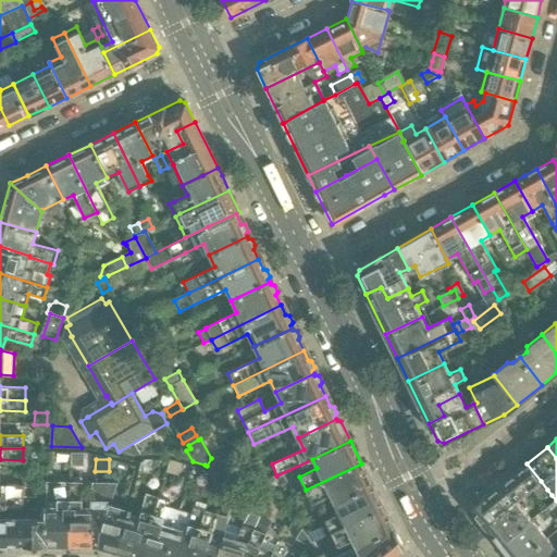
[(165,472),(177,475),(182,463),(170,460),(165,472)]
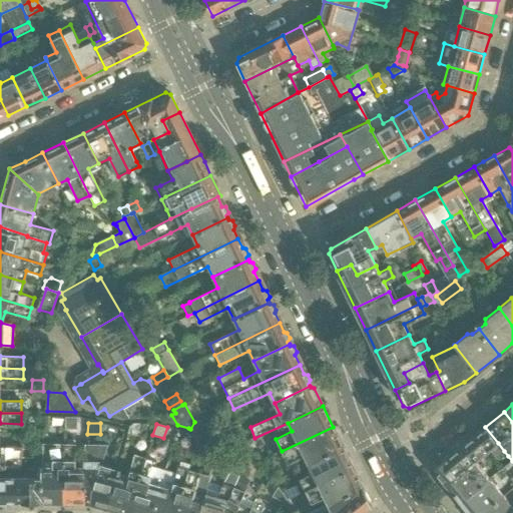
[(304,455),(308,464),(343,447),(333,427),(282,451),(288,463),(304,455)]
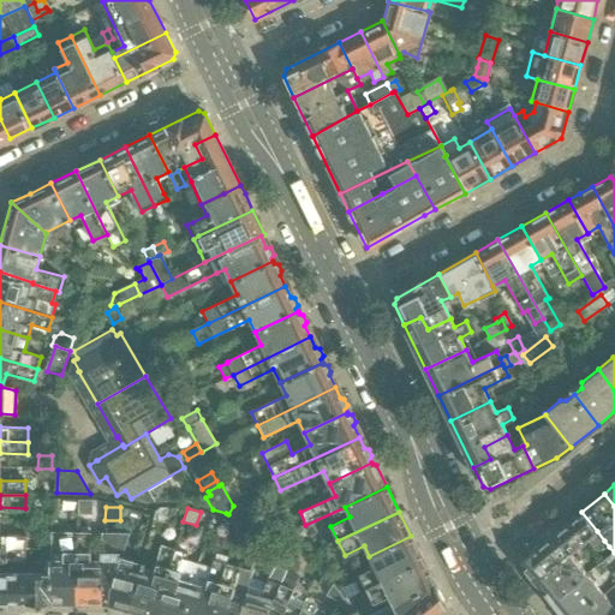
[(520,562),(535,580),(569,551),(571,553),(585,541),(597,531),(581,512),(566,525),(543,544),(520,562)]
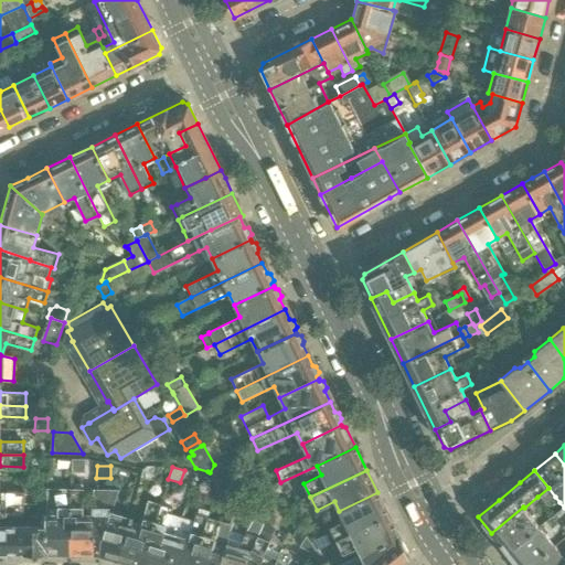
[(227,496),(233,493),(228,487),(220,473),(215,492),(227,496)]
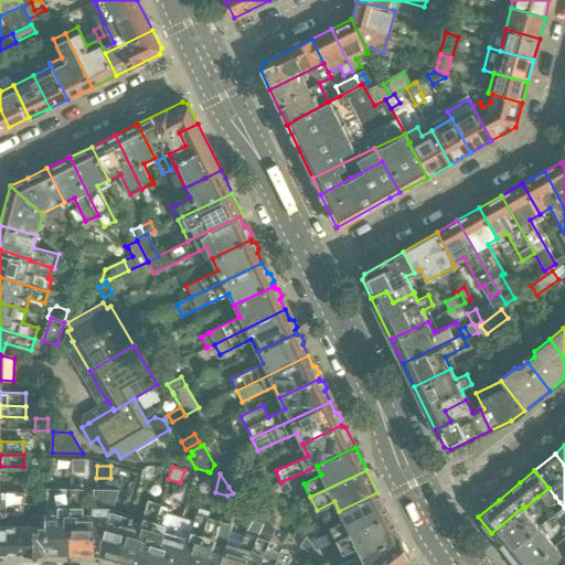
[(228,487),(233,493),(237,500),(242,498),(235,484),(228,487)]
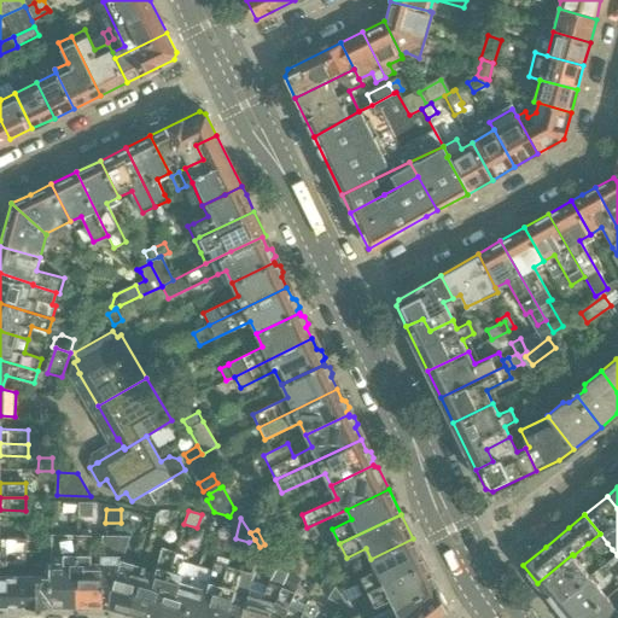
[(607,543),(600,534),(588,543),(595,553),(607,543)]
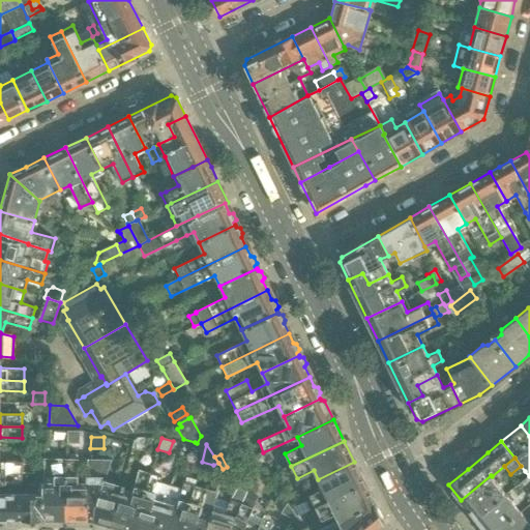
[(42,520),(65,520),(66,460),(55,459),(55,483),(42,483),(41,495),(42,520)]
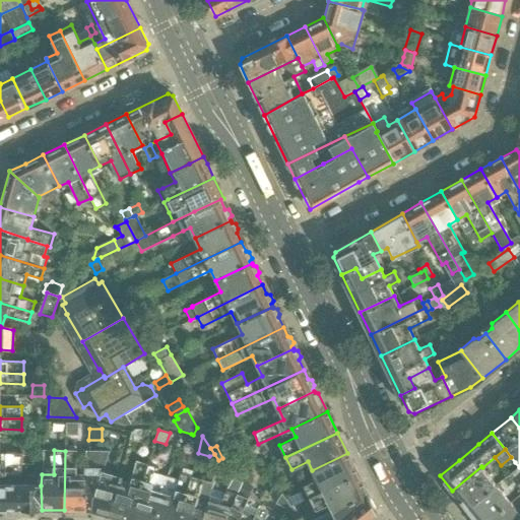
[(64,510),(84,510),(85,474),(75,475),(76,451),(65,451),(64,510)]
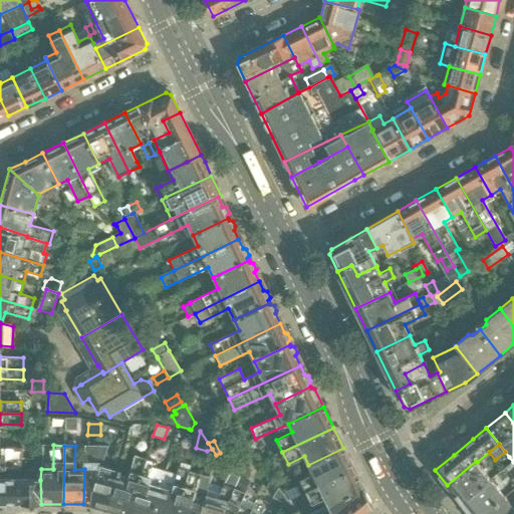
[(90,504),(105,509),(115,472),(98,466),(97,446),(85,446),(85,469),(84,469),(83,504),(90,504)]
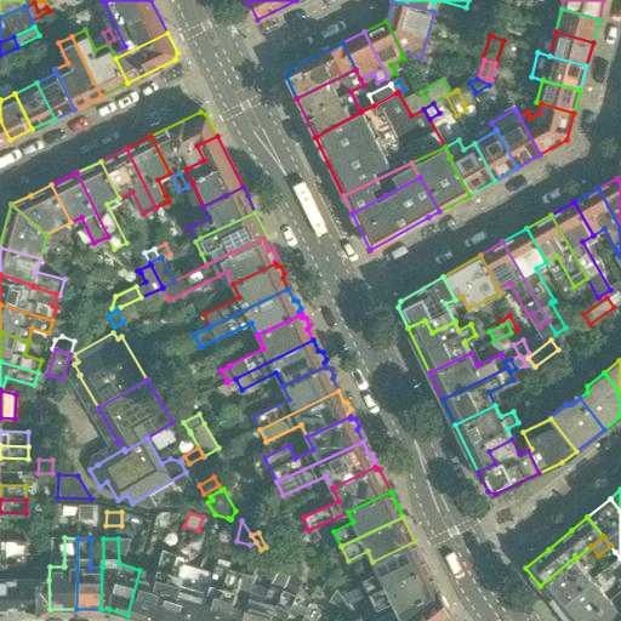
[(0,553),(26,554),(26,541),(0,540),(0,553)]
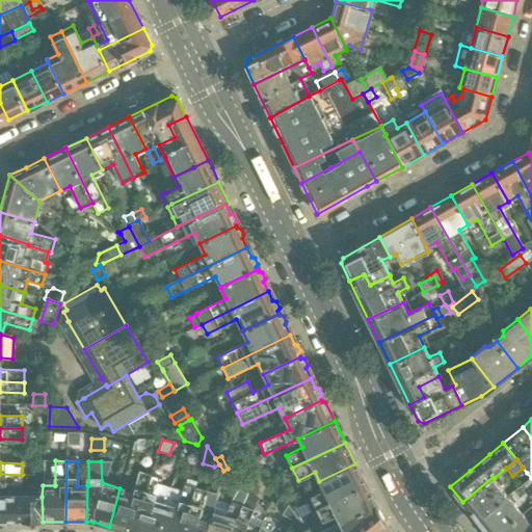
[(310,496),(316,508),(366,484),(355,463),(319,481),(323,490),(310,496)]
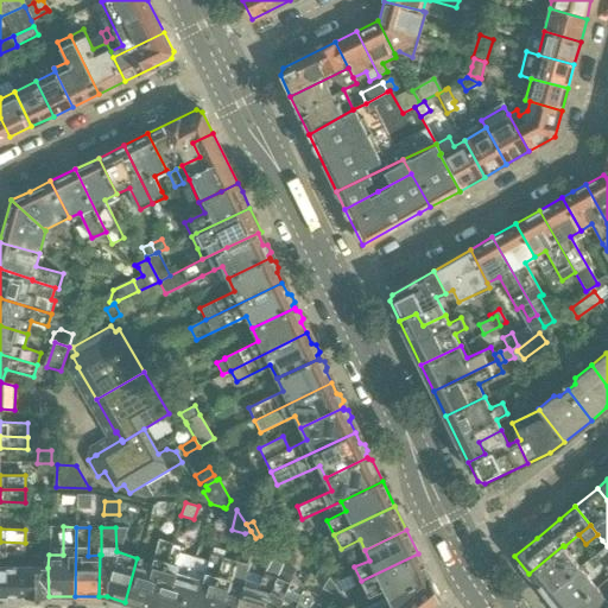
[(217,542),(228,544),(230,533),(221,531),(217,542)]
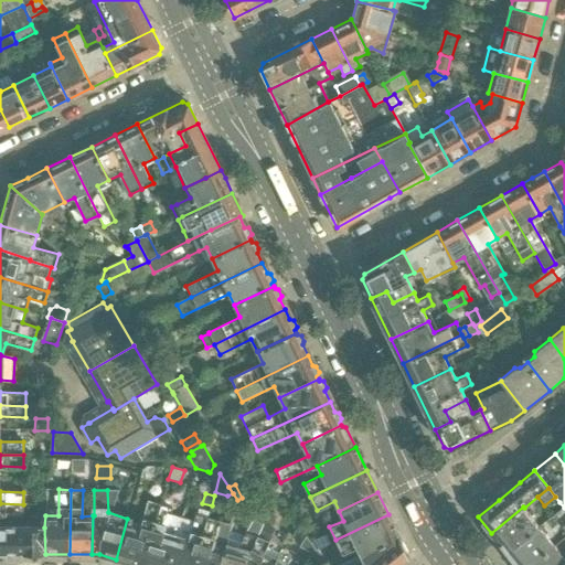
[(116,560),(135,564),(141,564),(159,504),(148,501),(141,526),(129,523),(130,519),(127,519),(116,560)]
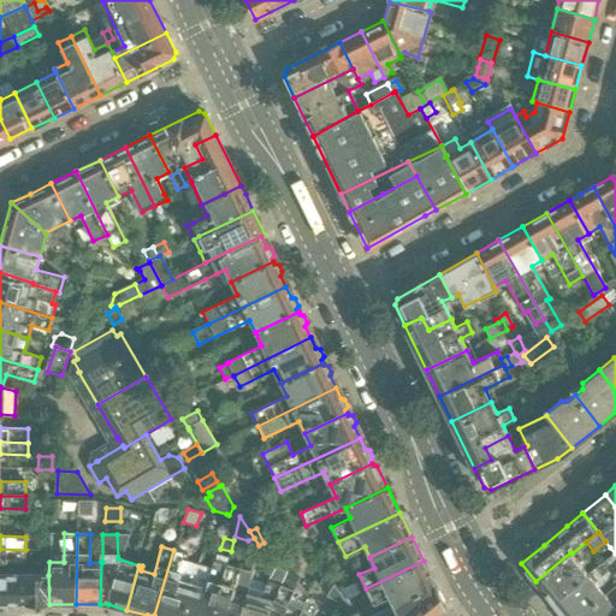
[(0,549),(0,561),(25,562),(25,550),(0,549)]
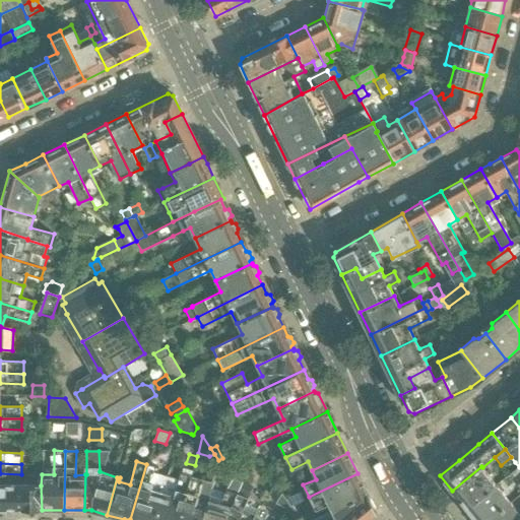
[(130,519),(153,519),(167,476),(155,472),(157,467),(146,464),(130,519)]
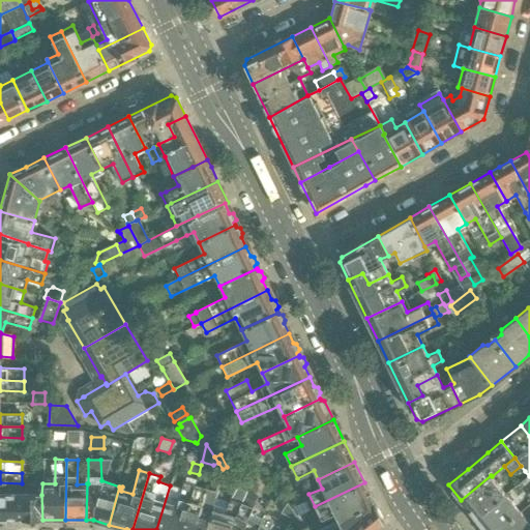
[(461,500),(476,520),(506,495),(492,476),(491,475),(461,500)]
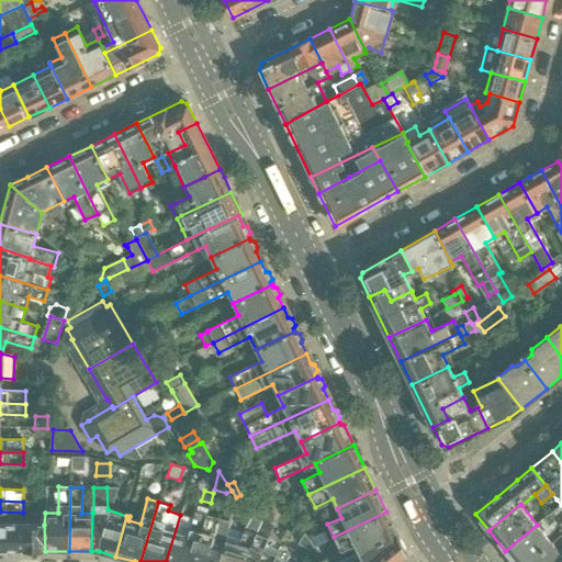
[(355,544),(359,553),(397,535),(386,512),(334,537),(340,551),(355,544)]
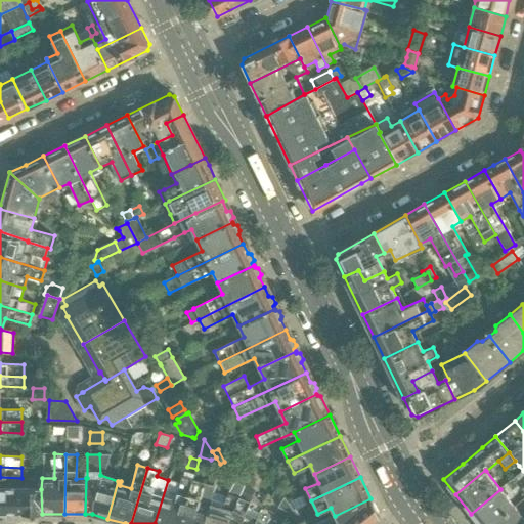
[(155,523),(180,523),(192,481),(181,478),(180,484),(168,480),(155,523)]
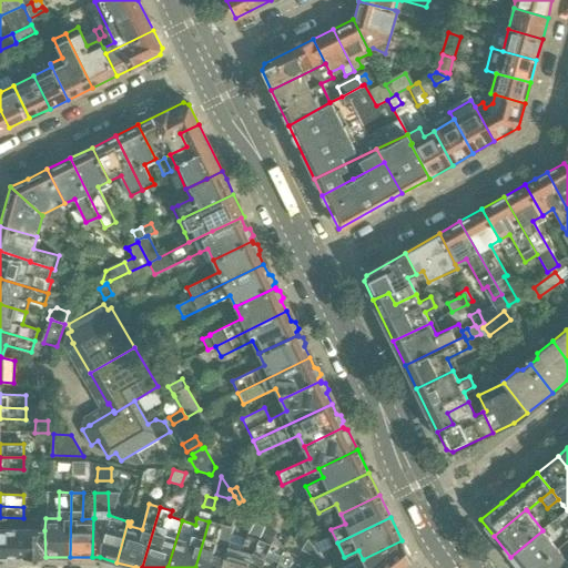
[(220,567),(232,528),(209,521),(195,567),(220,567)]
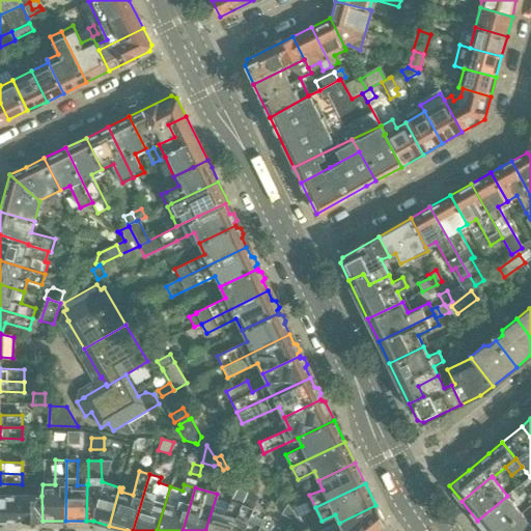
[(231,530),(243,504),(245,499),(247,495),(238,491),(233,501),(230,500),(232,496),(217,492),(217,494),(205,530),(231,530)]
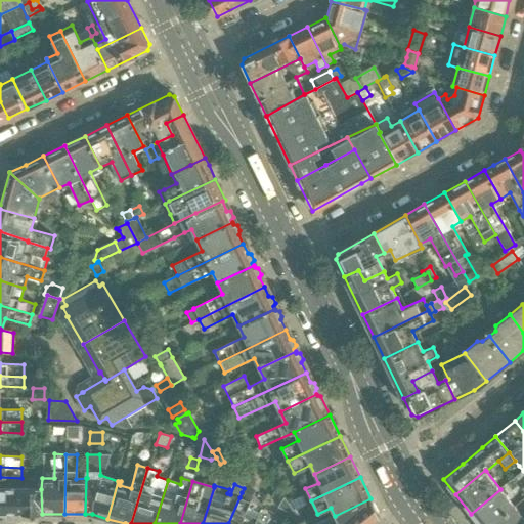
[(0,512),(42,514),(41,489),(0,488),(0,512)]
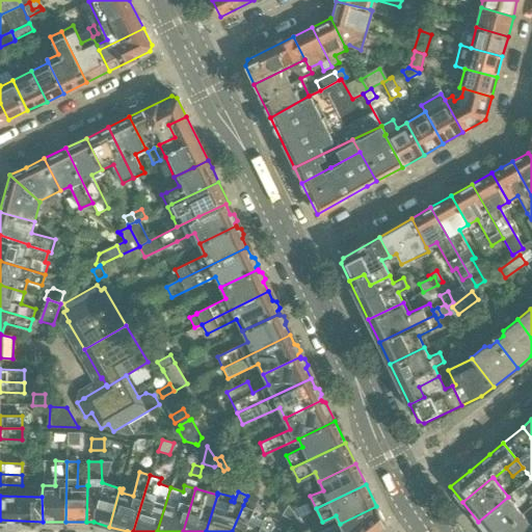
[(243,505),(254,510),(258,500),(247,496),(245,500),(243,505)]
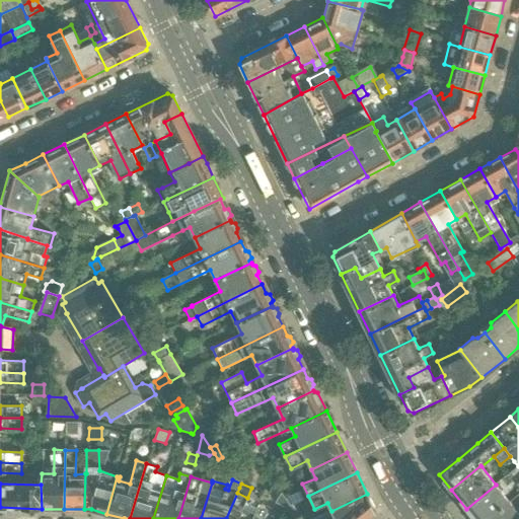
[(466,509),(474,518),(488,518),(509,502),(496,485),(466,509)]
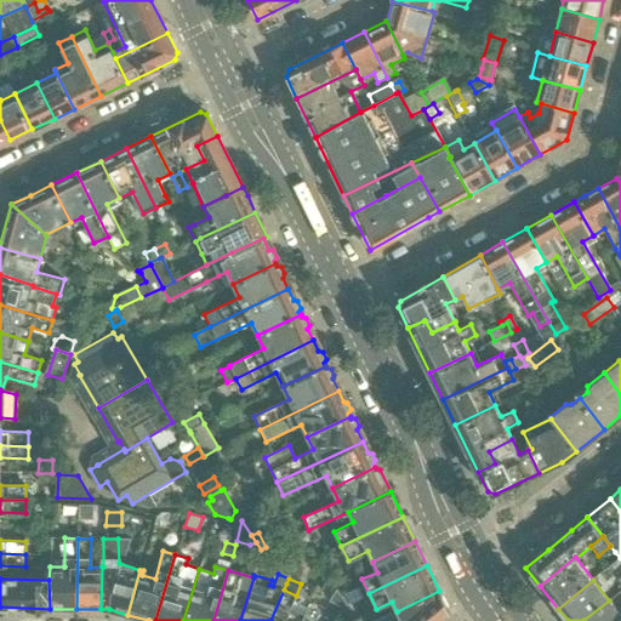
[(362,587),(346,594),(351,602),(364,594),(362,587)]
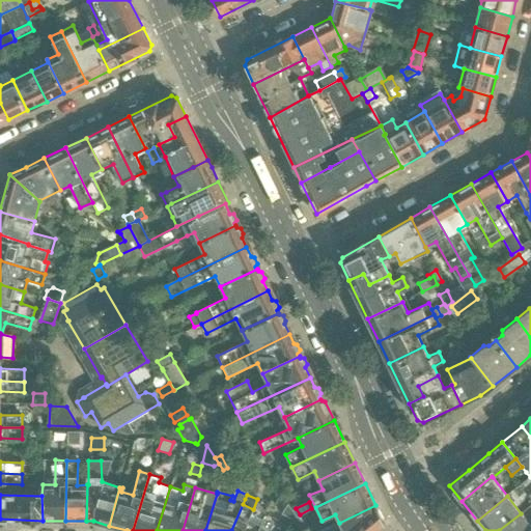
[(231,530),(257,530),(247,524),(253,509),(243,504),(231,530)]
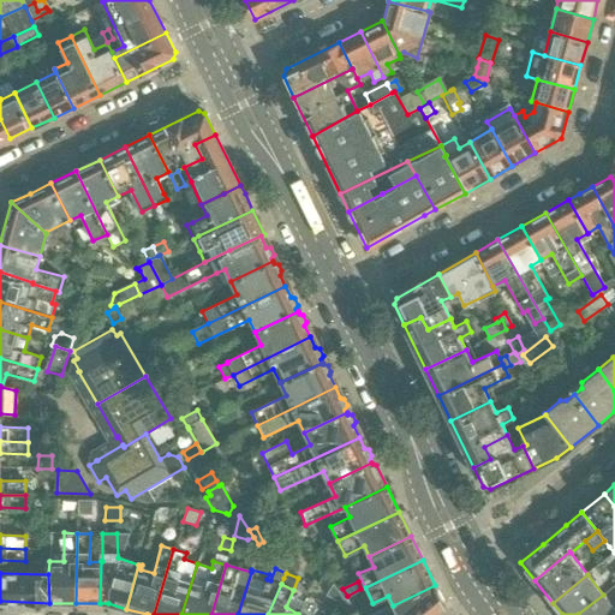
[(326,593),(335,603),(342,596),(333,584),(326,593)]
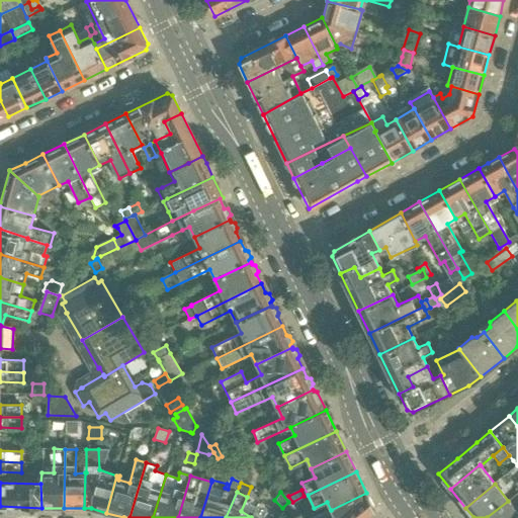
[(321,515),(315,517),(365,517),(374,511),(366,493),(331,510),(321,515)]
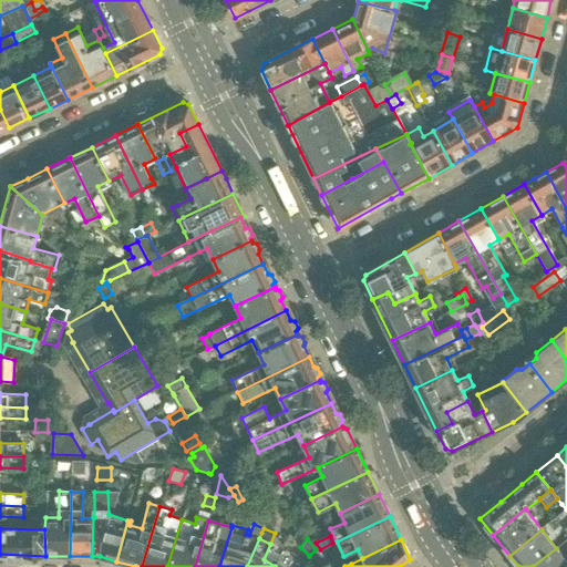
[(566,566),(566,560),(556,548),(533,566),(566,566)]
